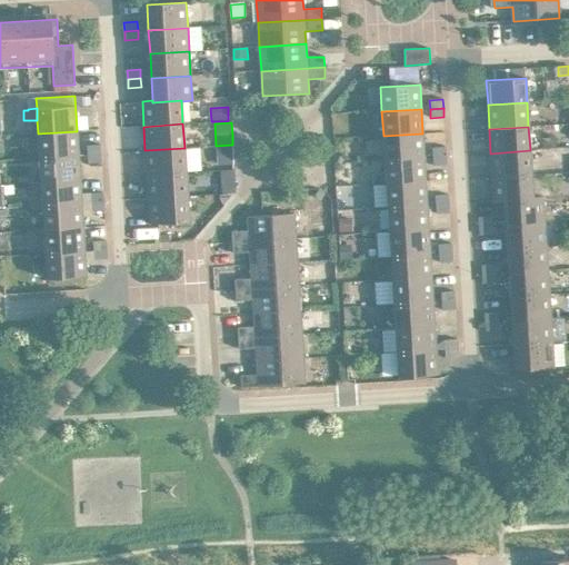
[(38,134),(39,158),(79,155),(77,131),(38,134)]
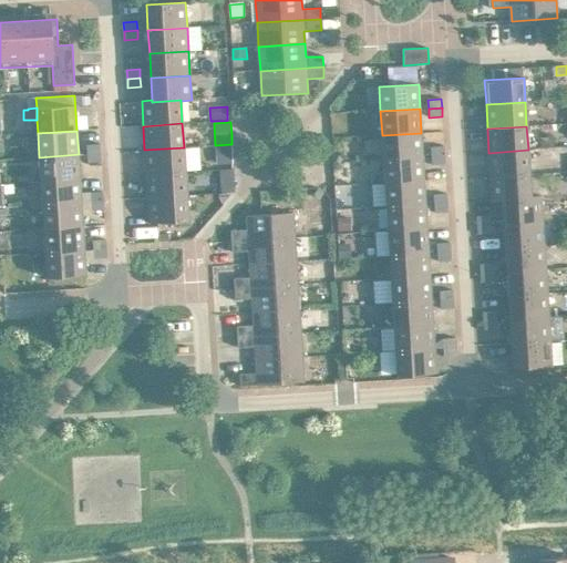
[(382,135),(383,160),(423,156),(421,133),(382,135)]
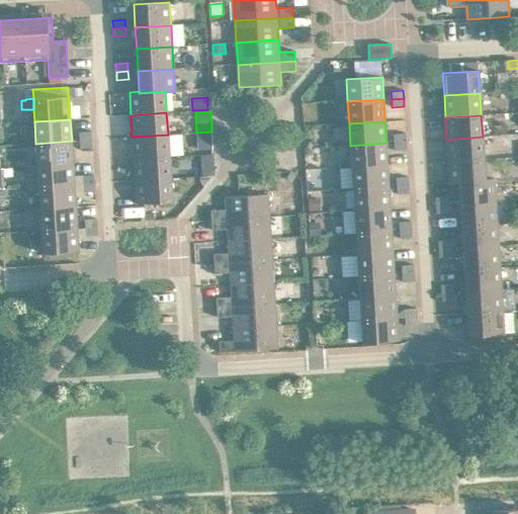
[(79,133),(80,141),(92,140),(91,132),(79,133)]
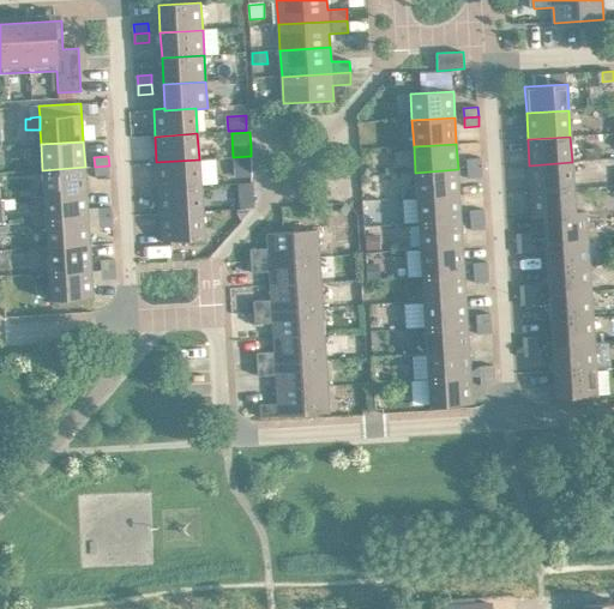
[(467,160),(468,169),(481,168),(481,158),(467,160)]
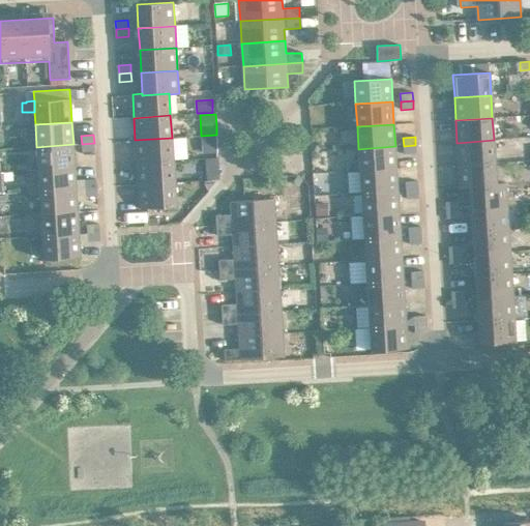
[(135,140),(137,163),(173,161),(172,138),(135,140)]
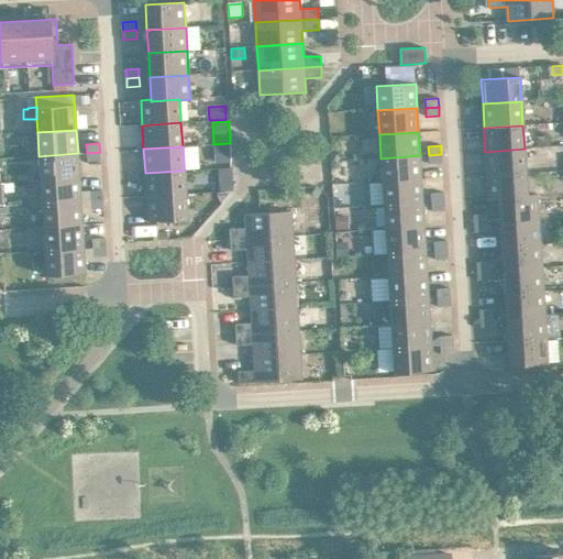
[(485,152),(487,175),(526,173),(525,149),(485,152)]
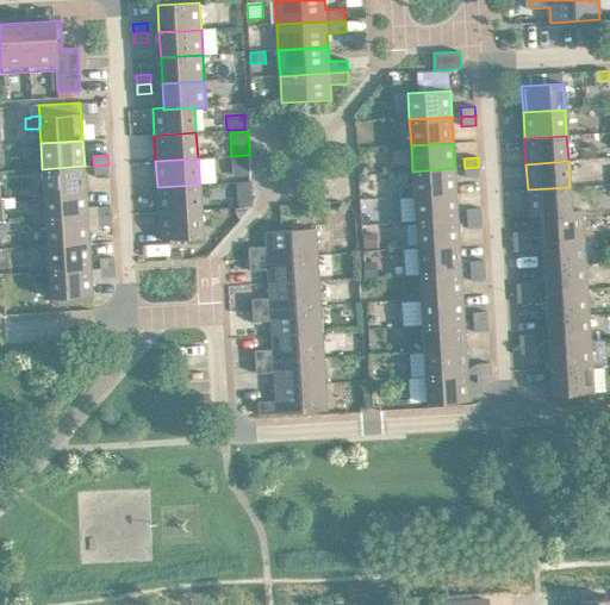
[(109,164),(94,166),(94,175),(109,174),(109,164)]
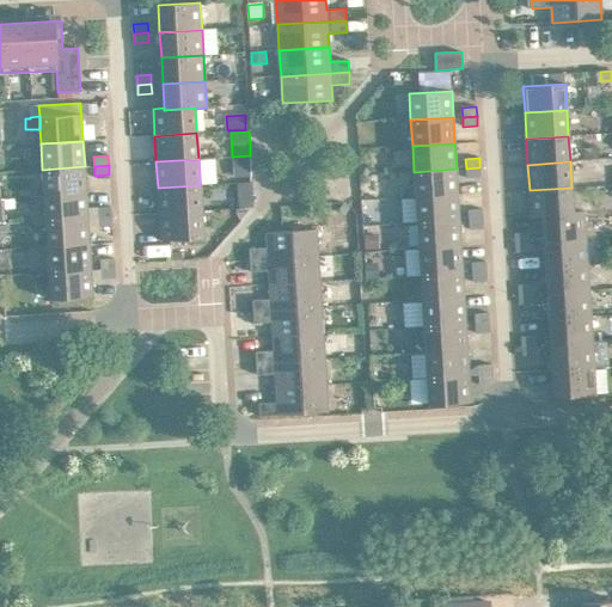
[(42,170),(44,195),(86,192),(85,166),(42,170)]
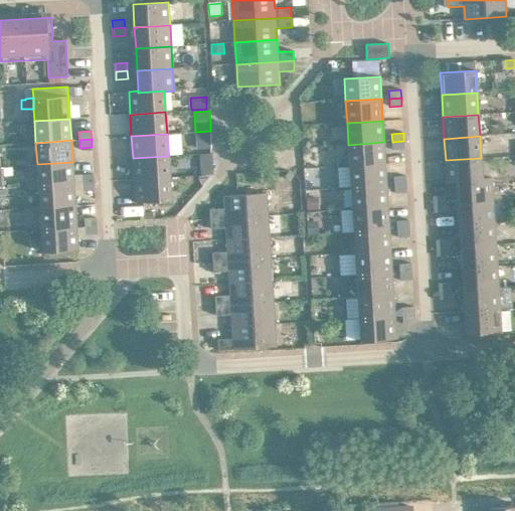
[(203,142),(204,154),(212,153),(211,141),(203,142)]
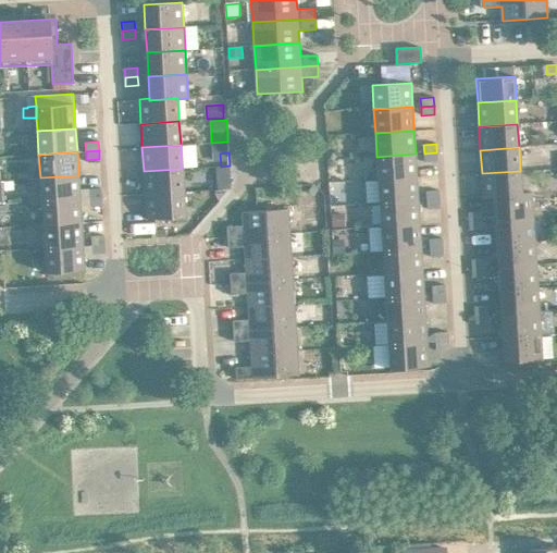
[(436,152),(424,154),(424,162),(437,161),(436,152)]
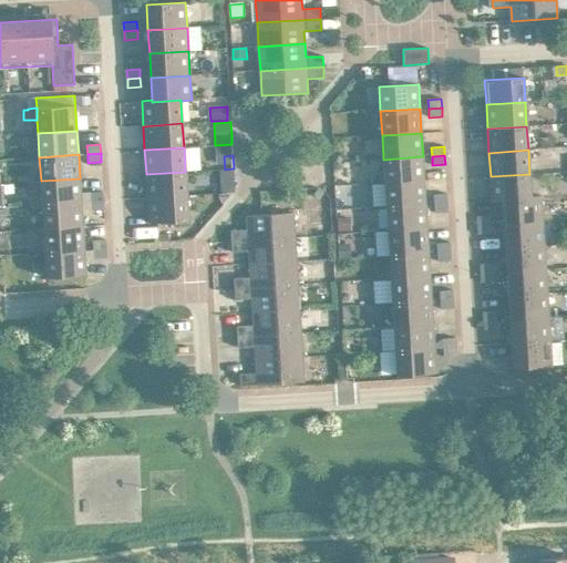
[(383,160),(385,183),(424,181),(423,156),(383,160)]
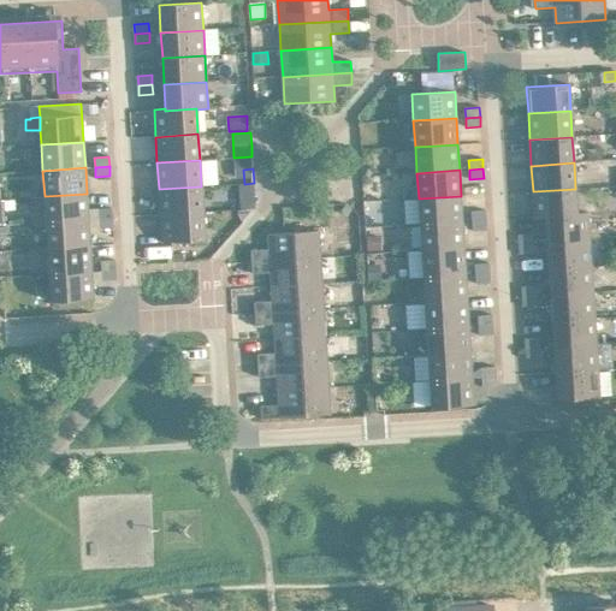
[(254,183),(244,184),(244,199),(254,197),(254,183)]
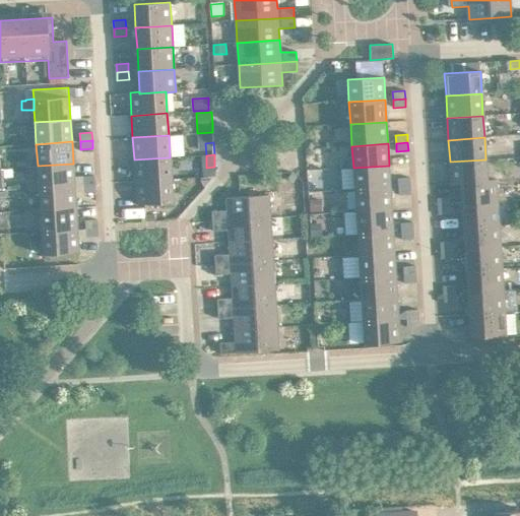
[(134,159),(135,182),(172,180),(170,157),(134,159)]
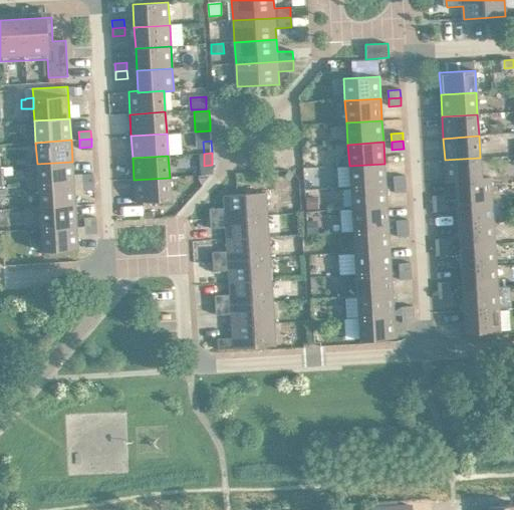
[(446,183),(455,182),(455,181),(481,179),(480,158),(445,160),(446,183)]
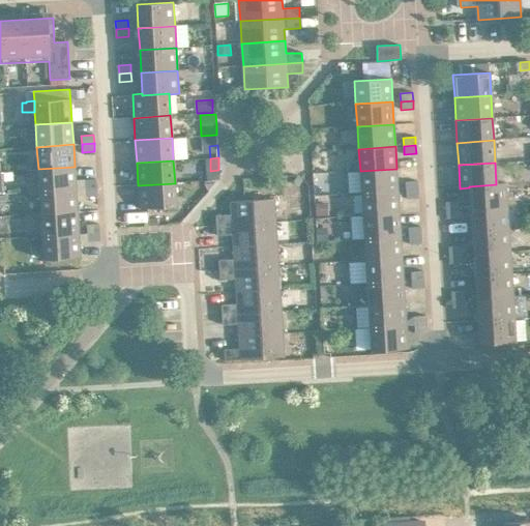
[(38,169),(39,192),(76,190),(75,167),(38,169)]
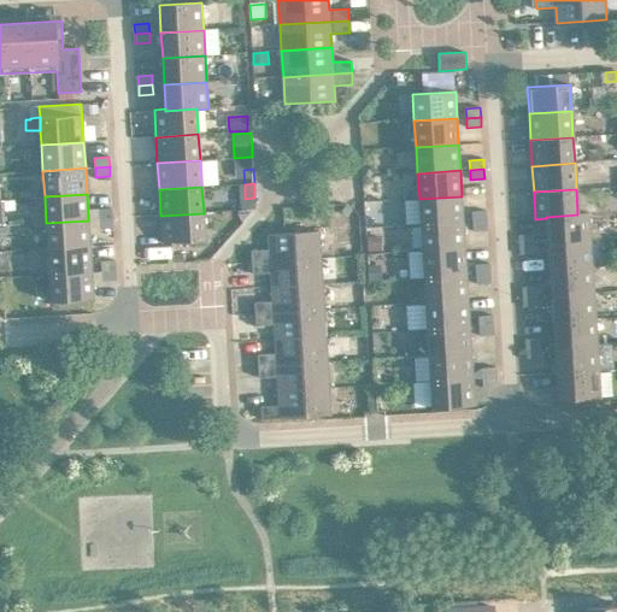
[(419,199),(421,225),(463,223),(462,196),(419,199)]
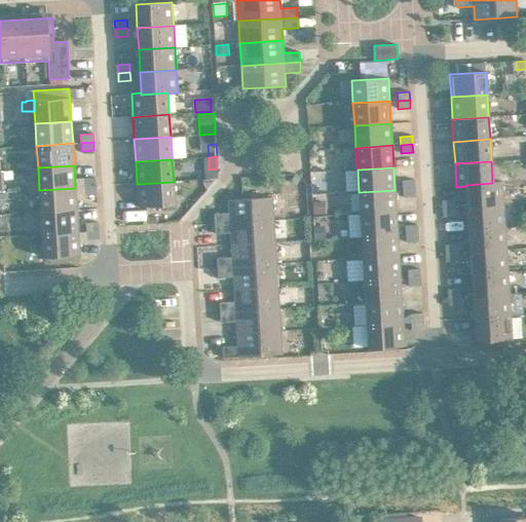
[(83,179),(83,187),(96,186),(96,178),(83,179)]
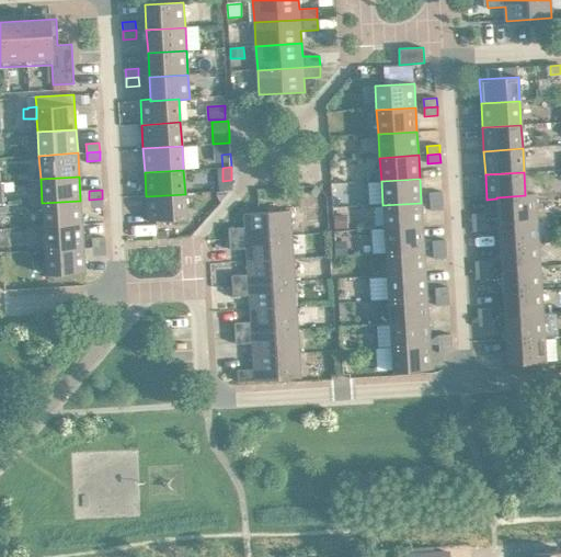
[(219,191),(216,191),(217,196),(218,200),(221,203),(229,194),(228,190),(219,191)]
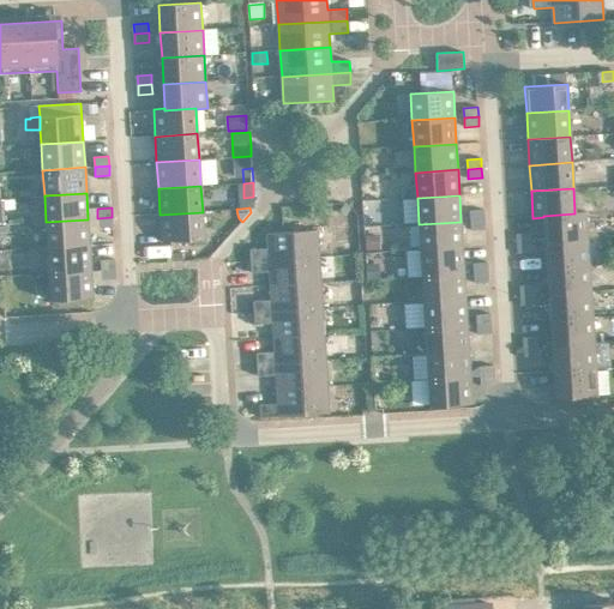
[(470,211),(470,221),(485,219),(485,210),(470,211)]
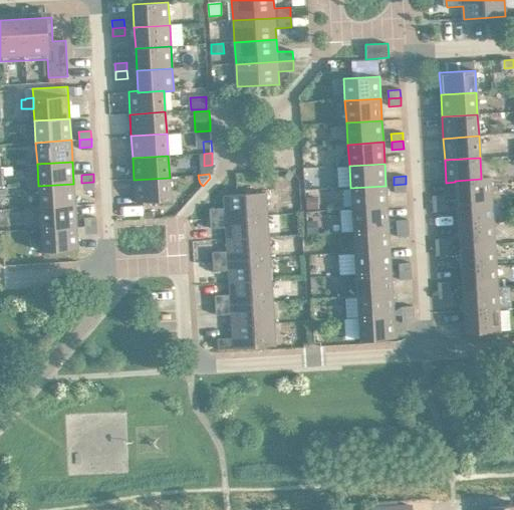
[(170,178),(134,180),(136,203),(171,200),(170,178)]
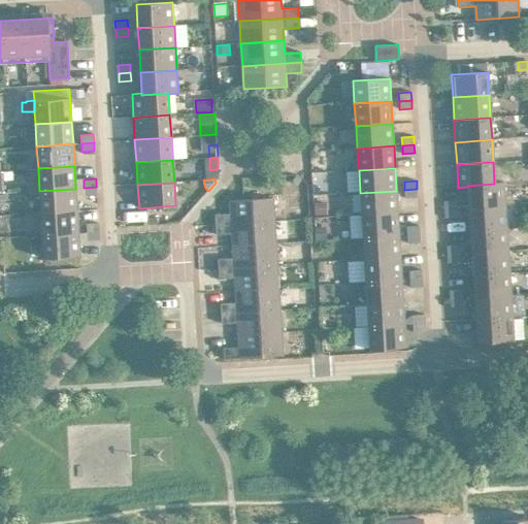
[(467,187),(469,208),(505,206),(504,183),(494,184),(467,186),(467,187)]
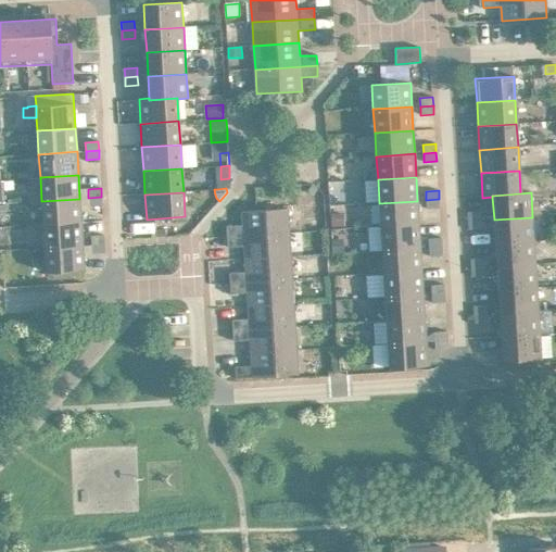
[(101,197),(88,198),(89,207),(102,205),(101,197)]
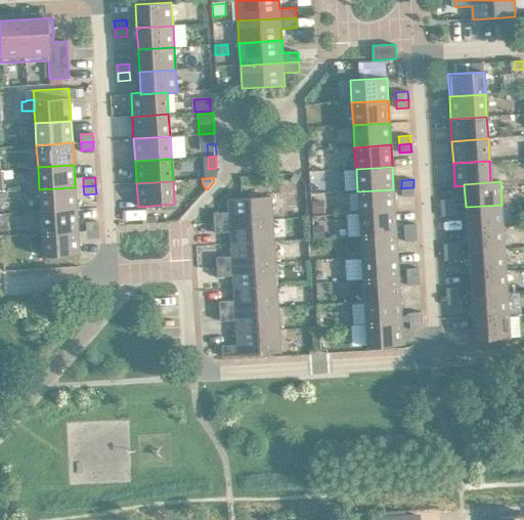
[(39,189),(40,211),(77,209),(75,187),(39,189)]
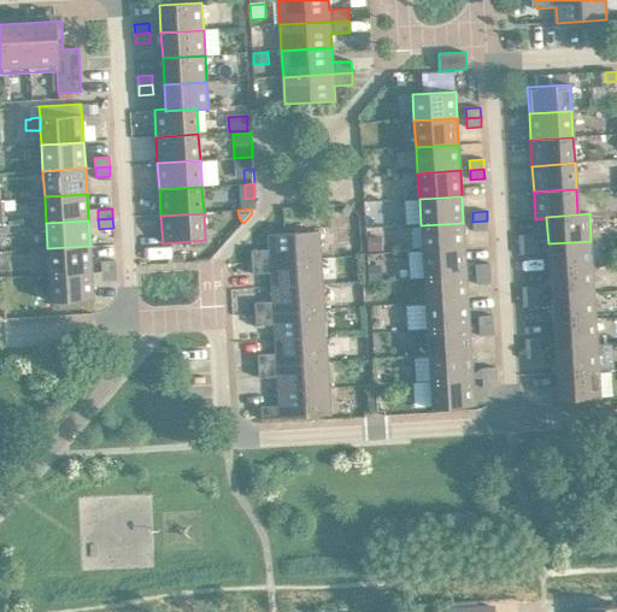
[(487,221),(472,222),(474,231),(488,230),(487,221)]
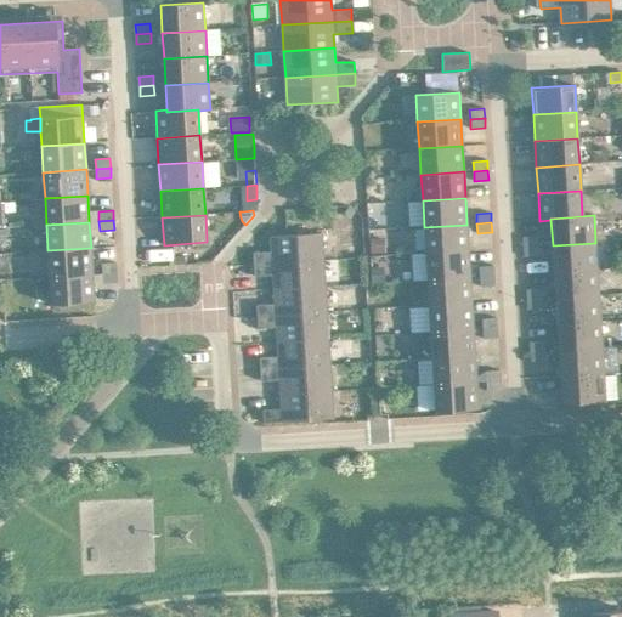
[(424,227),(425,254),(469,250),(467,225),(424,227)]
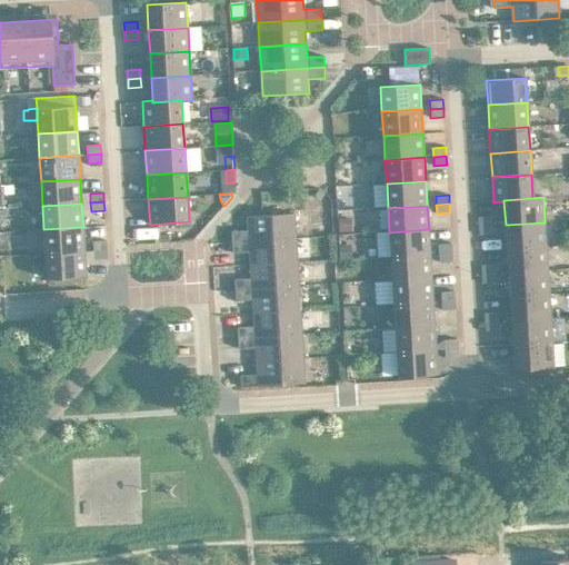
[(231,231),(232,243),(296,238),(295,214),(248,216),(249,230),(231,231)]
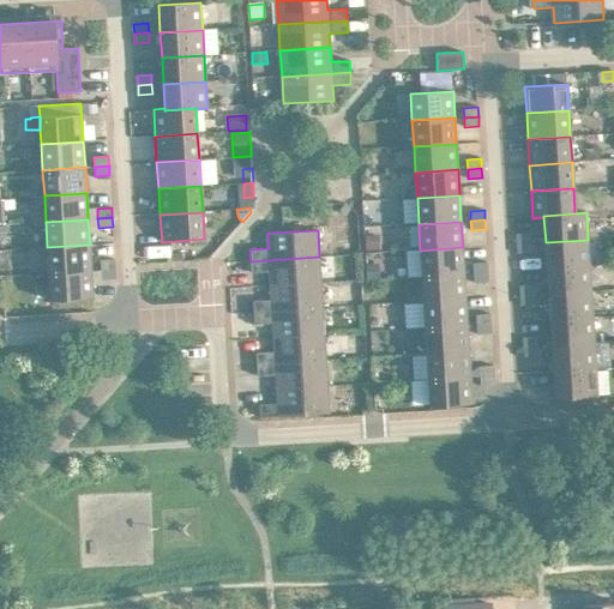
[(380,234),(365,235),(366,251),(380,249),(380,234)]
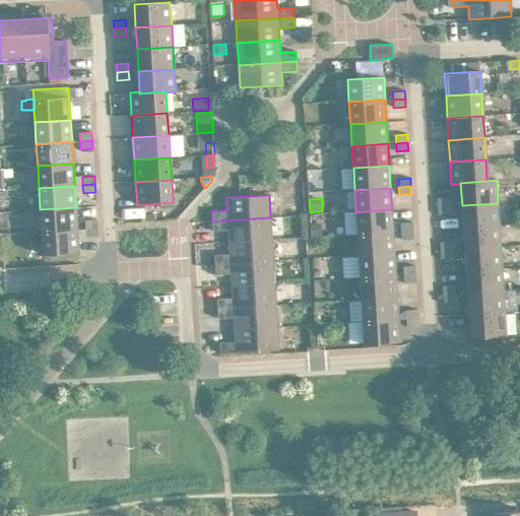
[(438,198),(438,206),(450,206),(450,198),(438,198)]
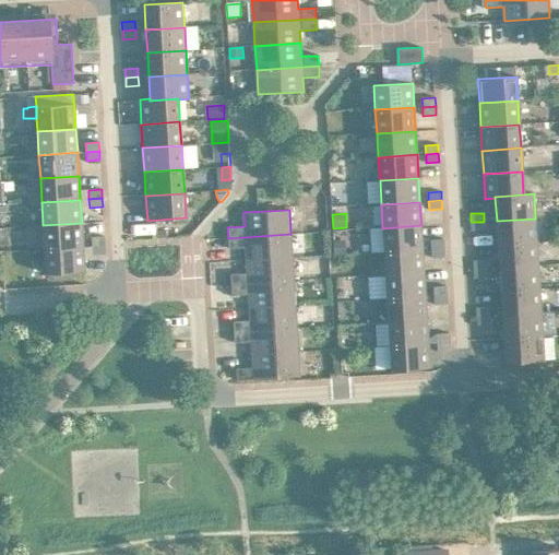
[(497,221),(498,245),(537,243),(535,219),(497,221)]
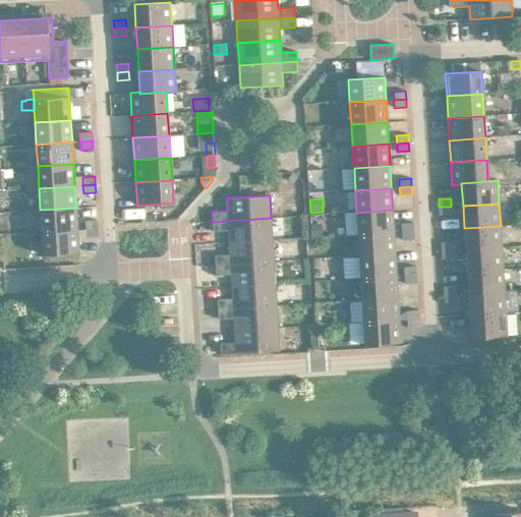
[(451,207),(439,207),(440,215),(452,215),(451,207)]
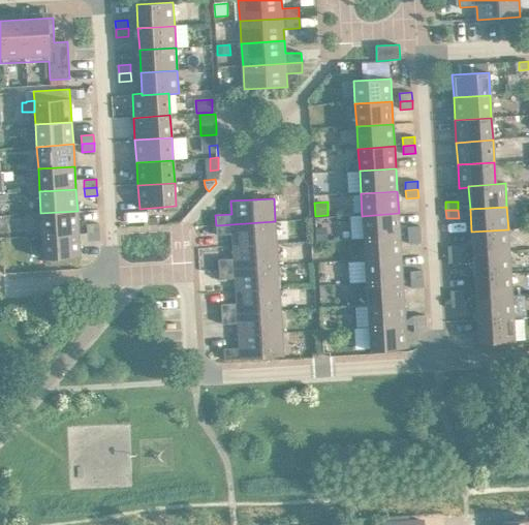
[(40,213),(42,236),(79,234),(78,211),(40,213)]
